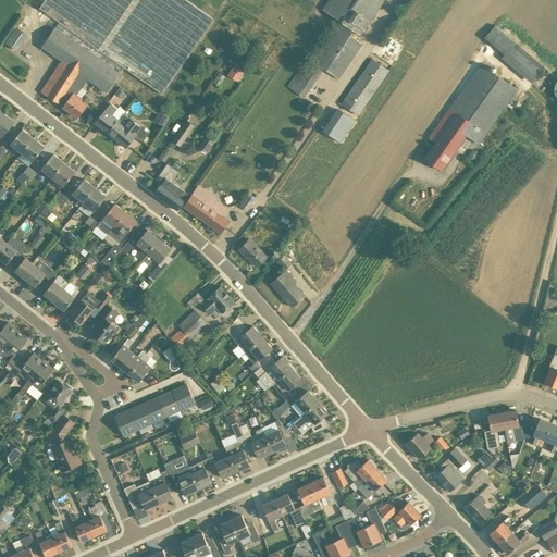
[(59,103),(60,102),(63,96),(78,72),(86,77),(88,78),(88,79),(108,93),(125,67),(162,94),(214,21),(185,0),(42,0),(39,7),(59,21),(41,47),(62,61),(41,93),(59,103)]
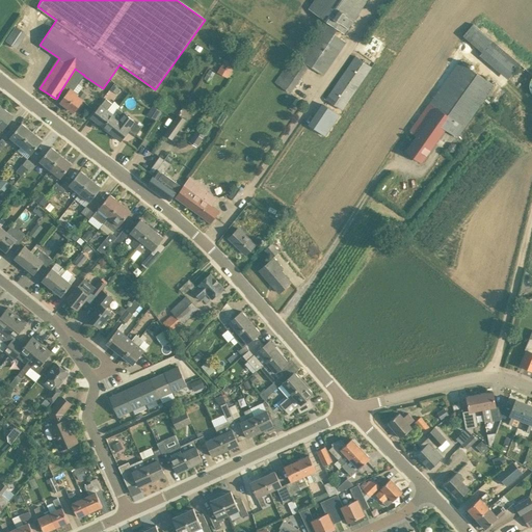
[(308,43),(310,44),(295,65),(289,61),(274,81),(290,92),(309,64),(323,75),(346,42),(335,33),(338,29),(344,33),(367,0),(314,0),(309,8),(324,19),(308,43)]
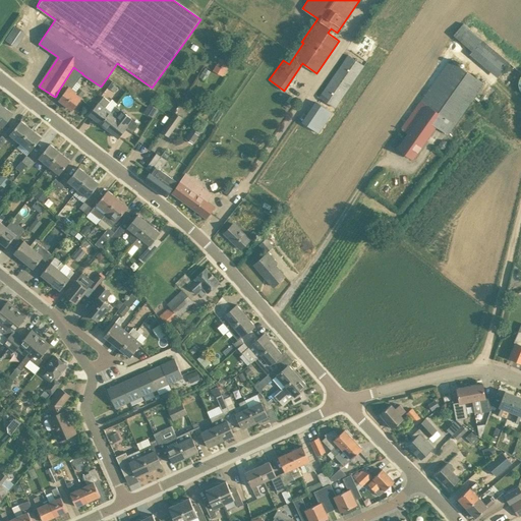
[(15,47),(21,39),(25,34),(20,30),(23,26),(22,25),(26,21),(21,17),(17,22),(18,23),(16,26),(6,41),(15,47)]
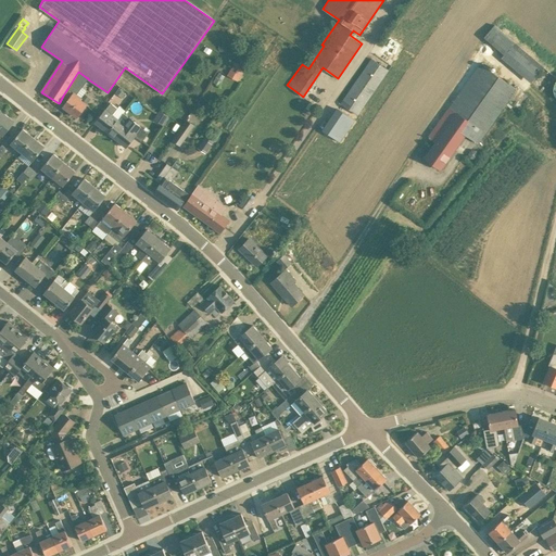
[(534,81),(547,67),(497,23),(485,37),(534,81)]
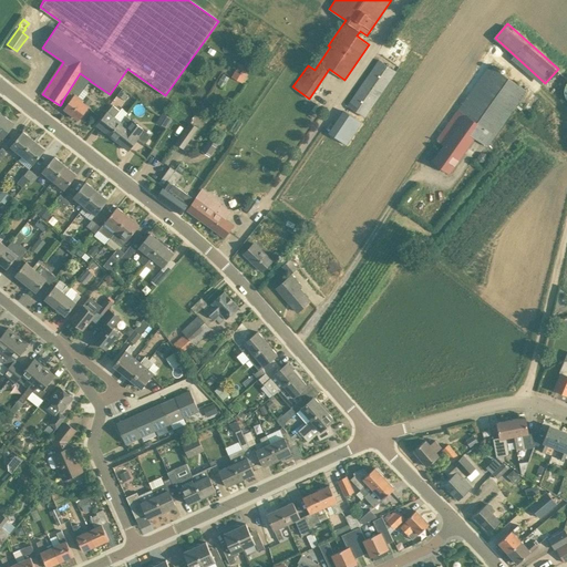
[(241,82),(247,72),(249,69),(246,66),(249,61),(245,58),(241,64),(239,63),(237,68),(233,75),(232,76),(241,82)]
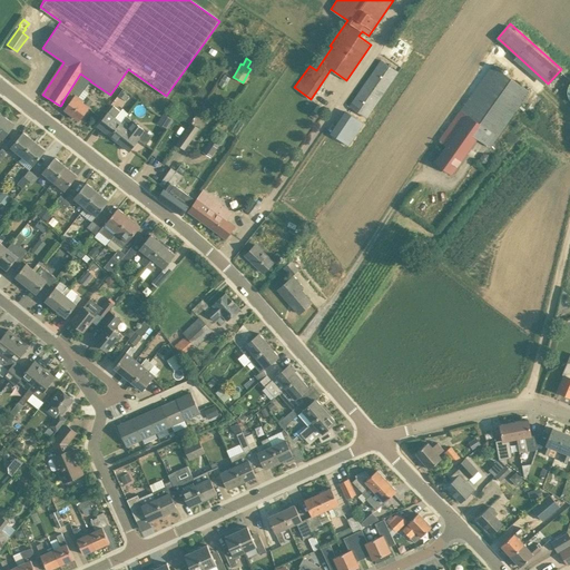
[(355,109),(338,135),(337,136),(349,144),(397,71),(381,59),(349,106),(355,109)]
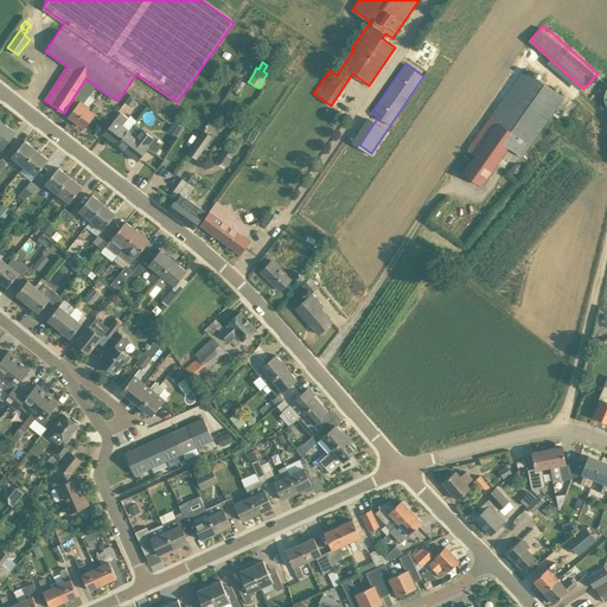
[(524,68),(467,151),(475,155),(464,173),(480,185),(508,147),(522,158),(564,97),(524,68)]
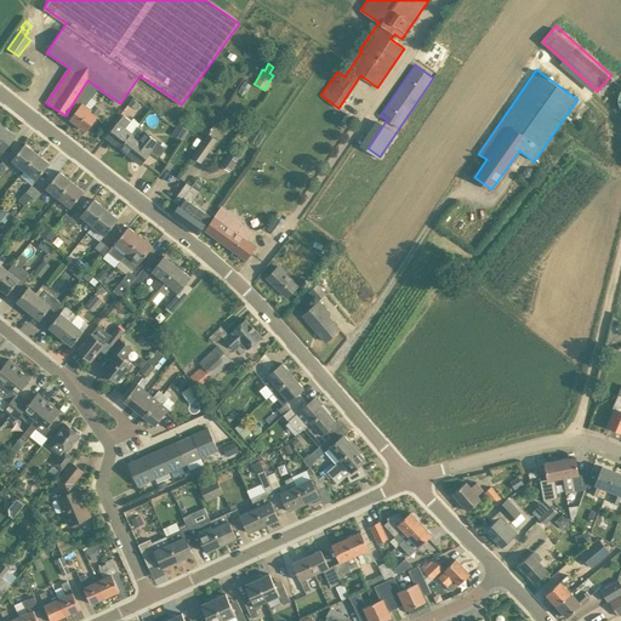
[(91,97),(89,96),(96,86),(87,80),(70,107),(67,114),(72,118),(70,119),(86,131),(97,115),(90,110),(91,109),(86,104),(91,97)]
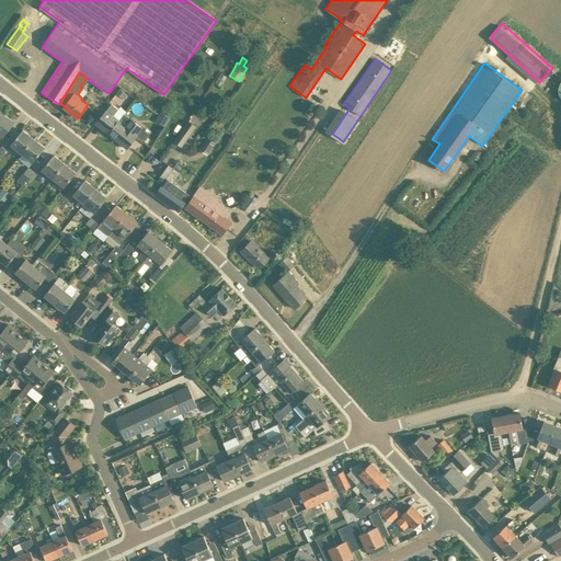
[(119,90),(116,93),(124,99),(127,95),(119,90)]
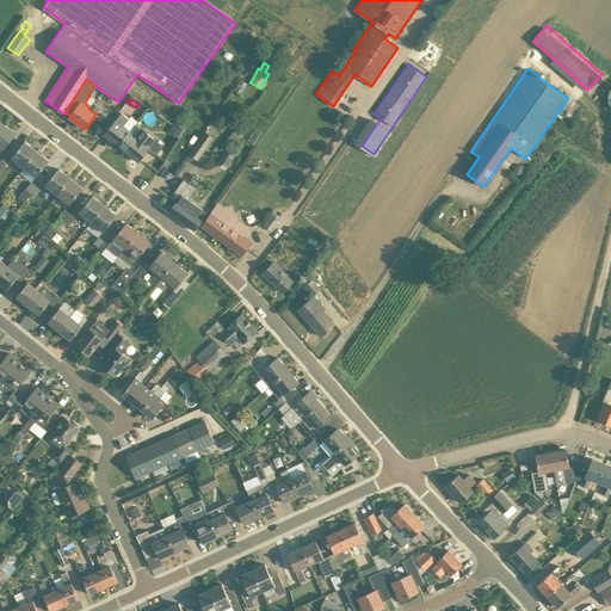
[(135,123),(122,112),(104,135),(117,144),(135,123)]
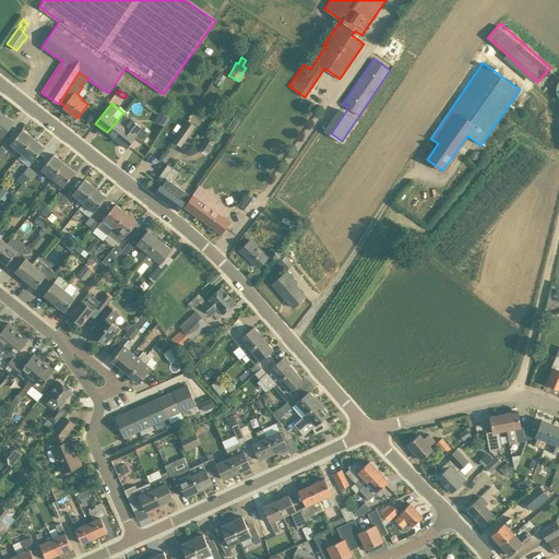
[(163,122),(166,113),(159,110),(156,119),(163,122)]
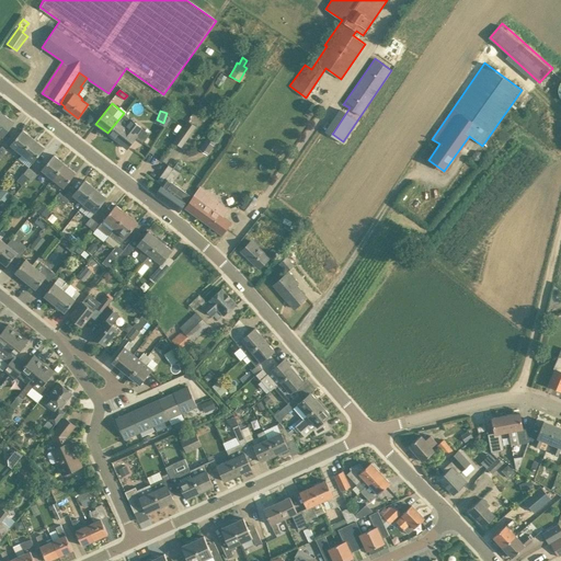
[(0,117),(0,139),(14,123),(3,114),(0,117)]
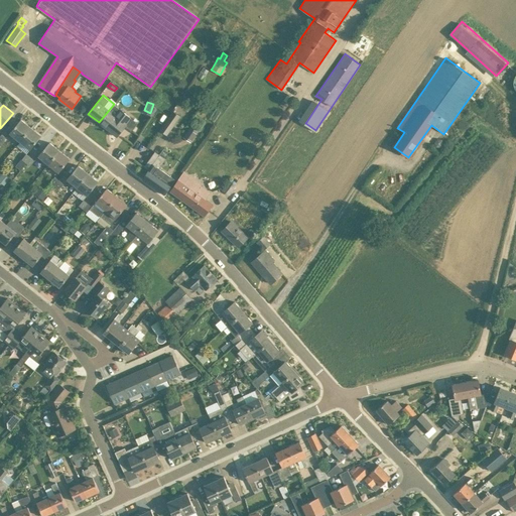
[(115,115),(109,111),(99,122),(117,136),(125,126),(132,131),(138,122),(132,118),(120,109),(115,115)]
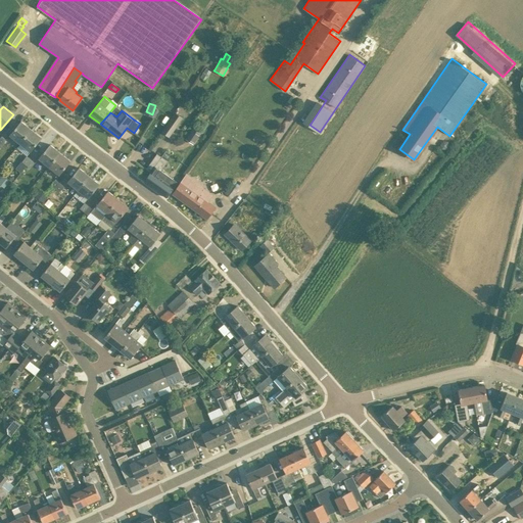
[(176,111),(162,132),(170,137),(183,117),(176,111)]
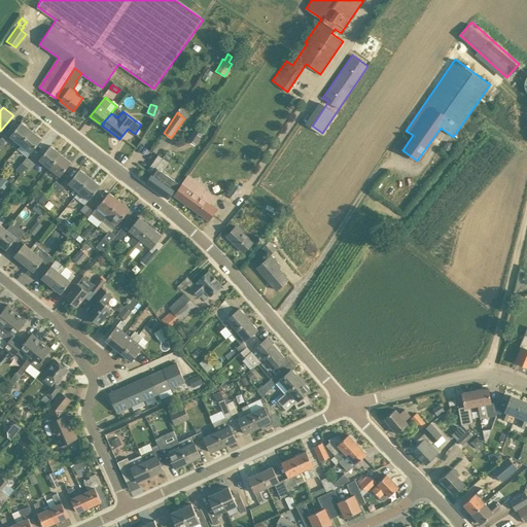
[(10,136),(21,144),(32,130),(22,121),(10,136)]
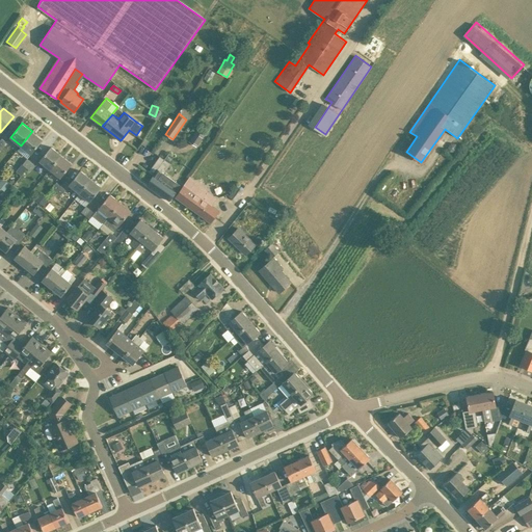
[(205,124),(200,131),(197,129),(189,140),(196,145),(210,127),(205,124)]
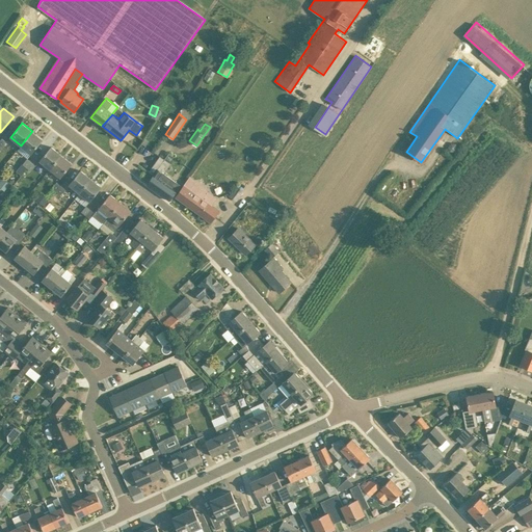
[(43,139),(32,131),(21,145),(31,154),(43,139)]
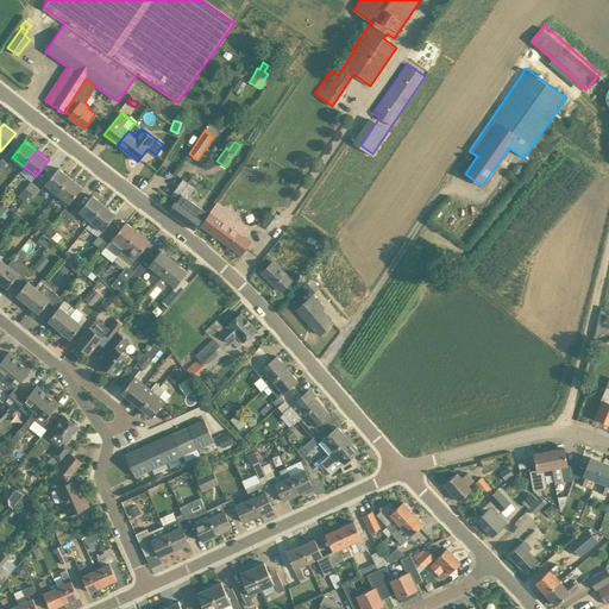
[(70,177),(58,168),(45,184),(57,194),(70,177)]
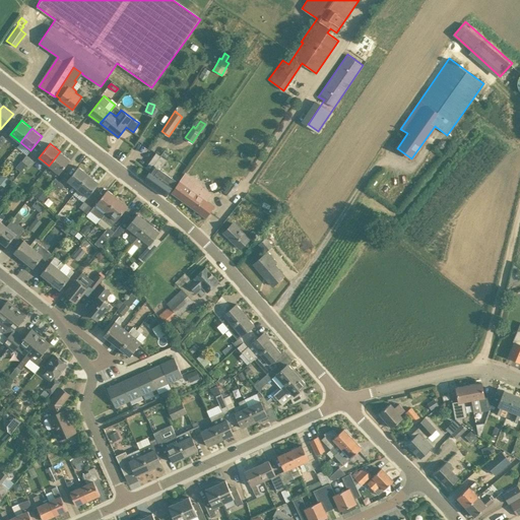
[(70,159),(60,151),(49,166),(59,174),(70,159)]
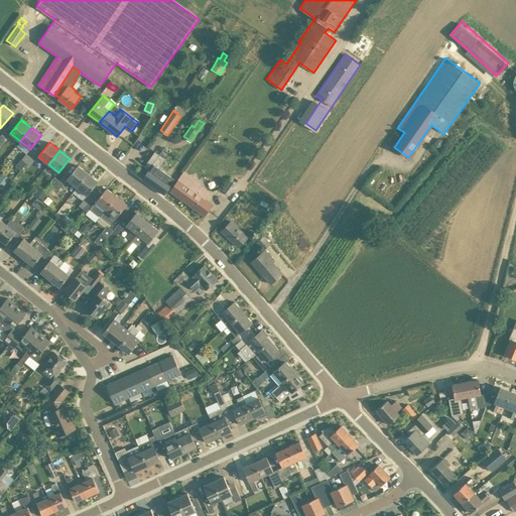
[(142,178),(153,186),(160,177),(155,173),(157,171),(156,170),(158,167),(164,158),(160,155),(155,151),(144,166),(149,169),(142,178)]
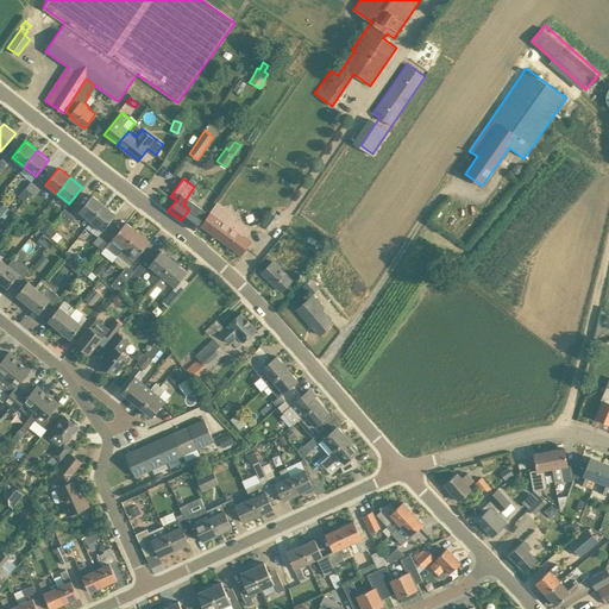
[(181,220),(194,230),(202,219),(202,218),(205,213),(199,208),(199,207),(196,206),(211,183),(205,179),(190,200),(187,198),(184,201),(186,202),(183,205),(189,209),(181,220)]
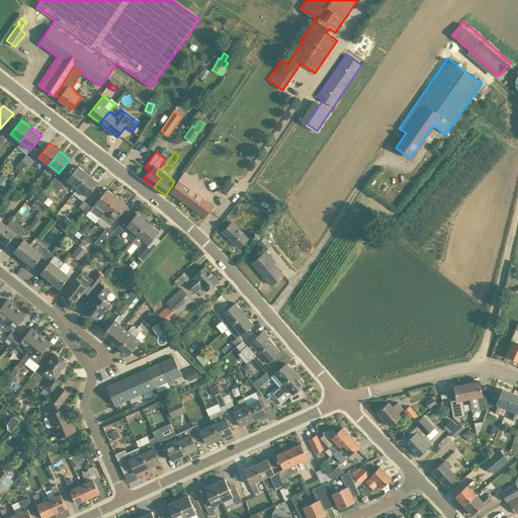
[(26,164),(30,158),(26,155),(22,160),(17,166),(21,169),(22,168),(26,164)]
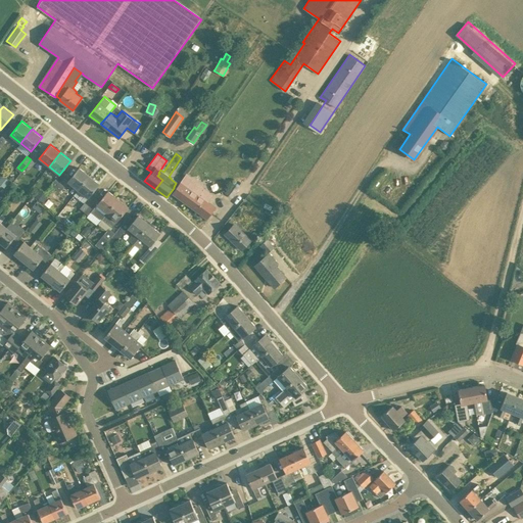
[(31,159),(27,165),(31,169),(35,162),(31,159)]
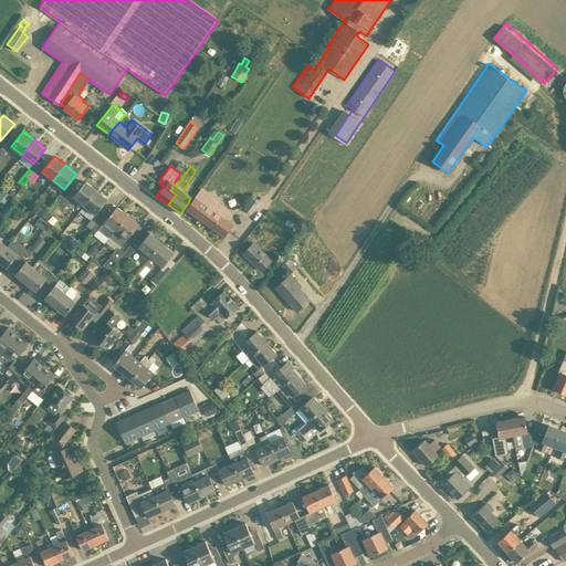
[(97,190),(86,181),(73,197),(84,206),(97,190)]
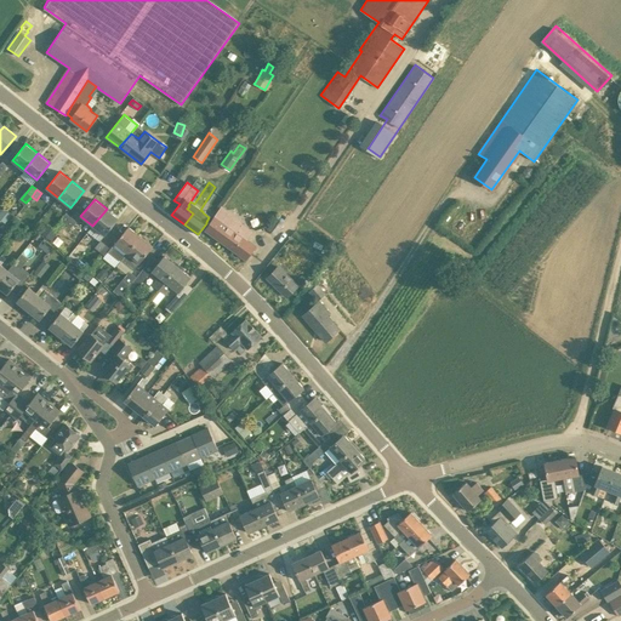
[(222,208),(205,231),(228,246),(229,244),(233,248),(232,249),(246,260),(256,245),(248,239),(254,233),(240,223),(241,222),(222,208)]
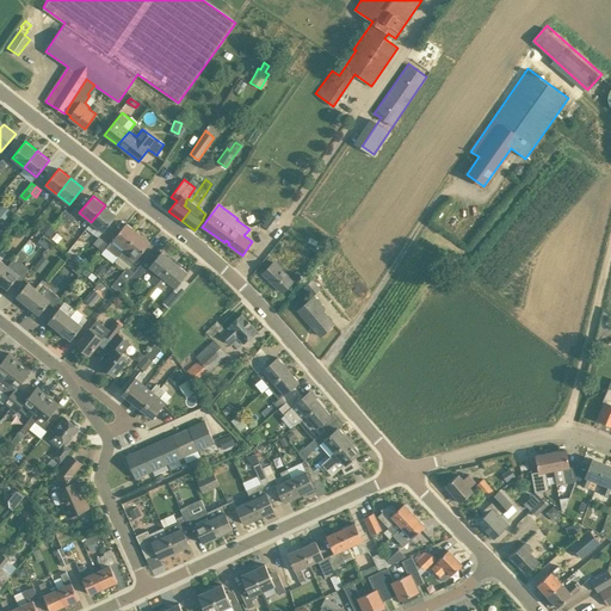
[(0,214),(5,218),(11,211),(4,205),(0,209),(0,214)]
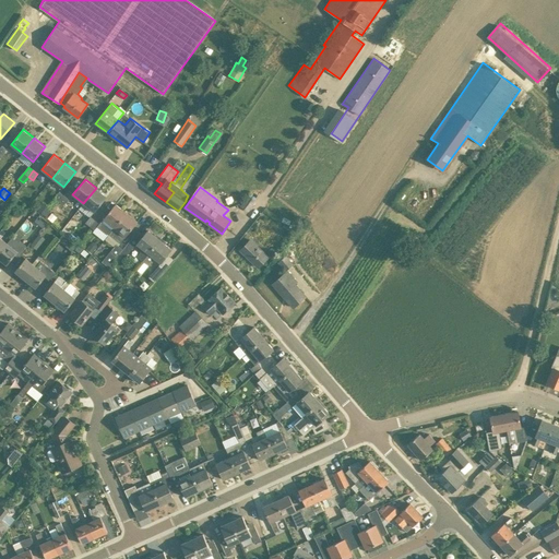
[(107,197),(96,188),(83,203),(94,212),(107,197)]
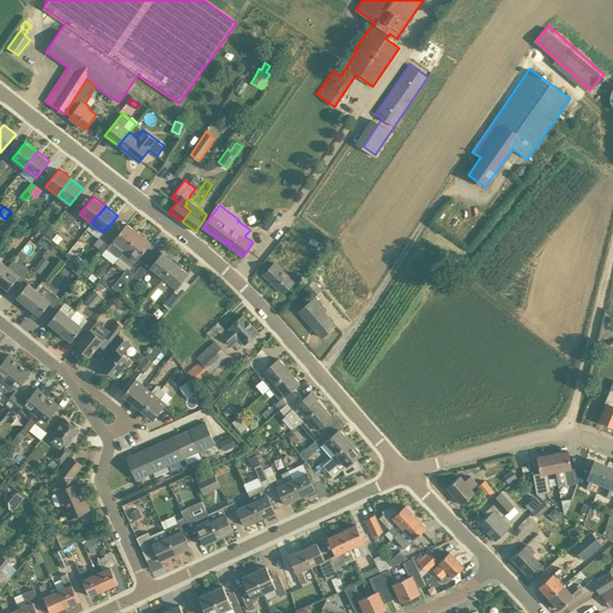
[(71,214),(65,210),(60,217),(65,220),(71,214)]
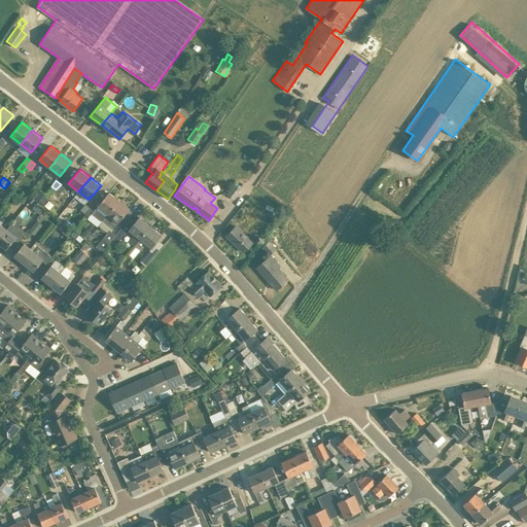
[(226,194),(234,199),(242,189),(234,183),(226,194)]
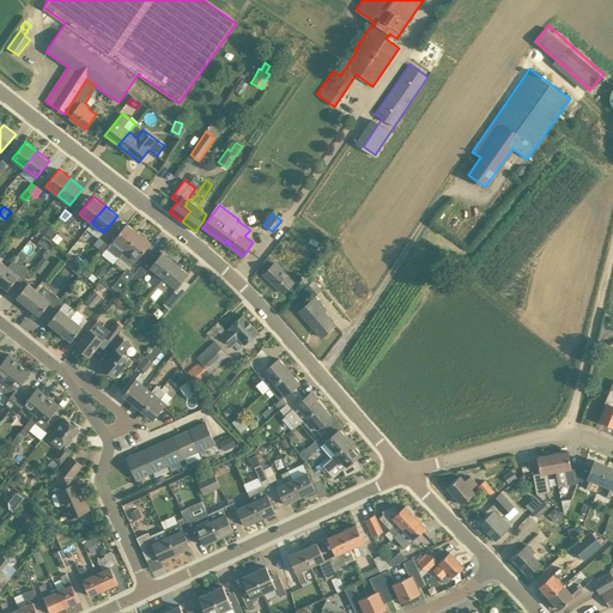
[(76,218),(71,214),(65,220),(70,224),(76,218)]
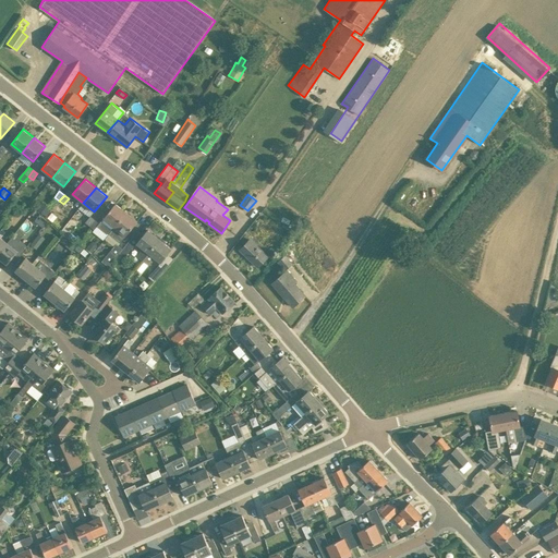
[(52,208),(43,202),(37,208),(46,216),(52,208)]
